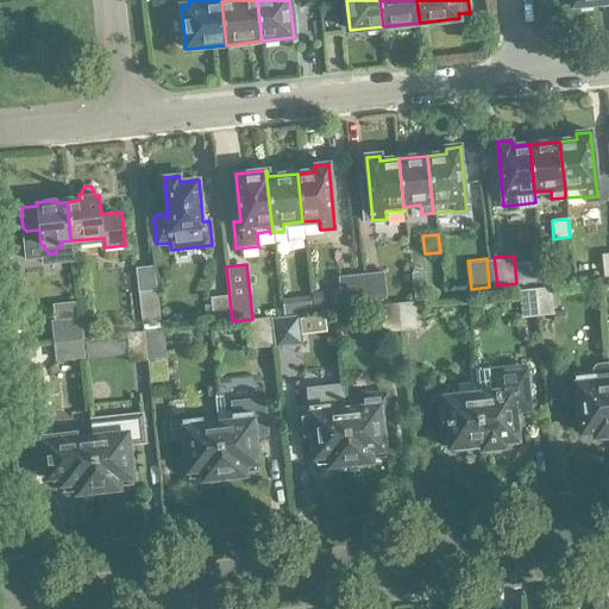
[(363,274),(366,301),(387,299),(384,271),(363,274)]
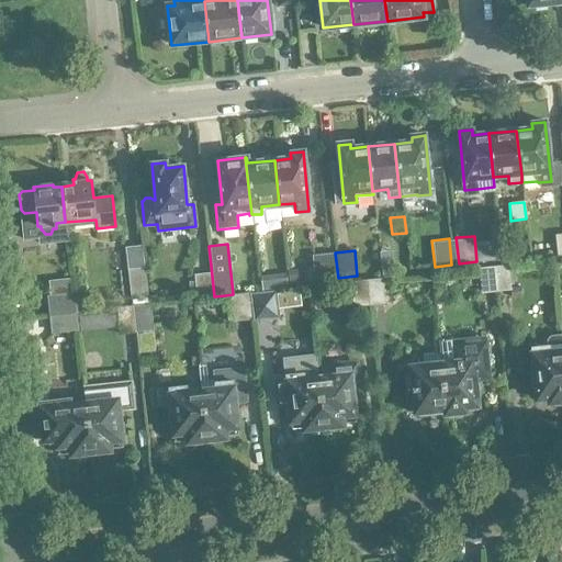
[(314,281),(330,279),(328,254),(312,255),(314,281)]
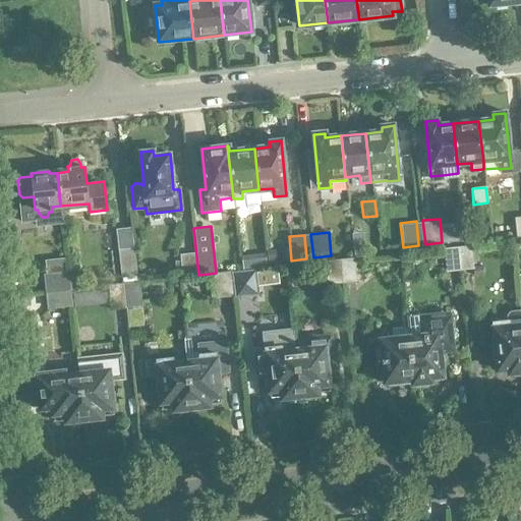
[(470,245),(457,246),(460,271),(472,269),(470,245)]
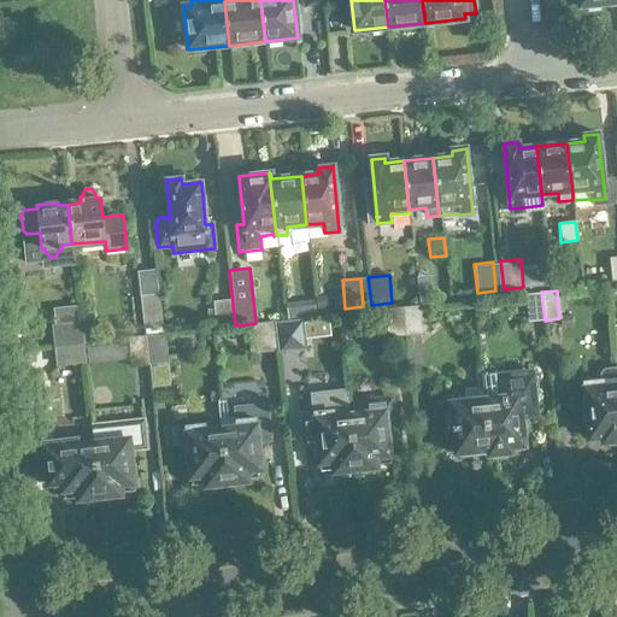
[(529,322),(545,321),(541,292),(527,293),(529,322)]
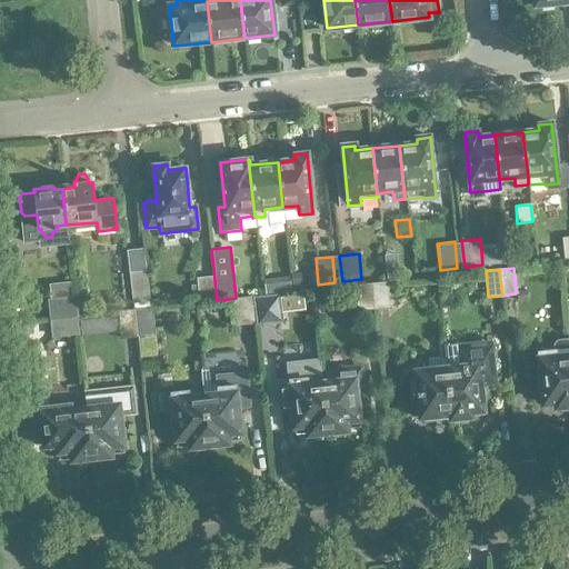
[(132,302),(150,300),(147,270),(129,272),(132,302)]
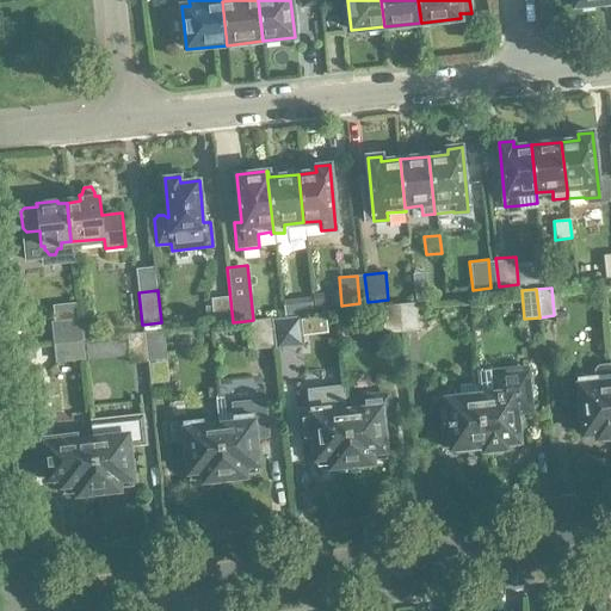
[(214,325),(233,322),(229,297),(210,300),(214,325)]
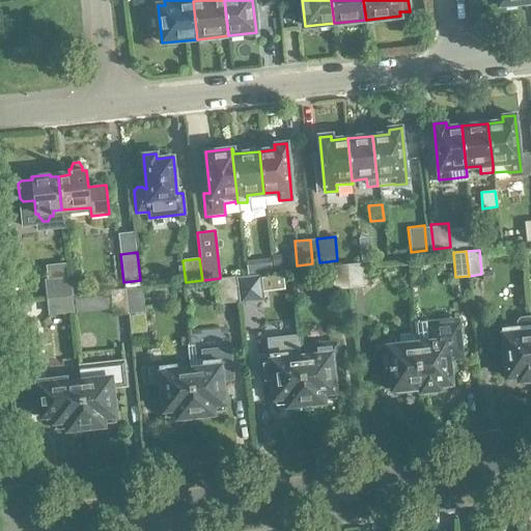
[(346,264),(350,288),(364,287),(362,262),(346,264)]
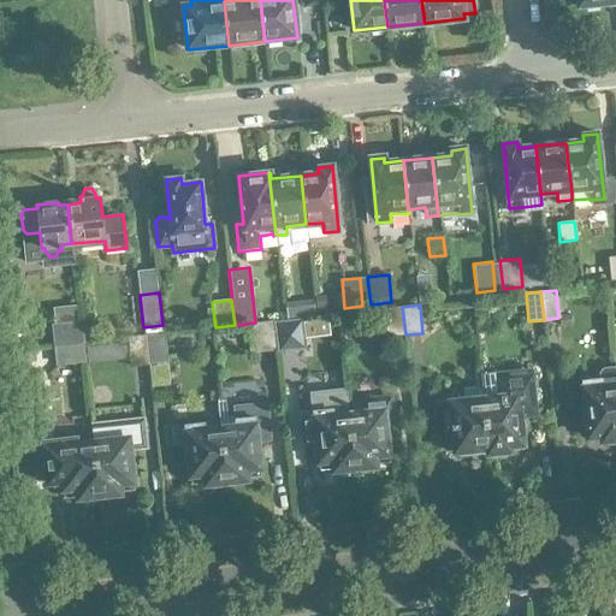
[(388,338),(406,335),(402,307),(384,309),(388,338)]
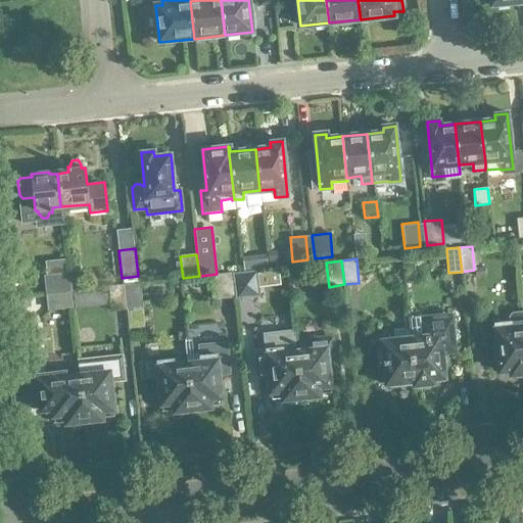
[(255,270),(233,273),(235,297),(235,298),(258,295),(255,270)]
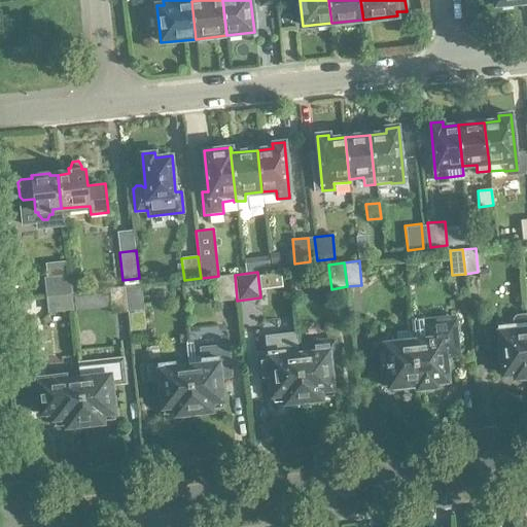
[(44,277),(46,295),(70,292),(68,274),(44,277)]
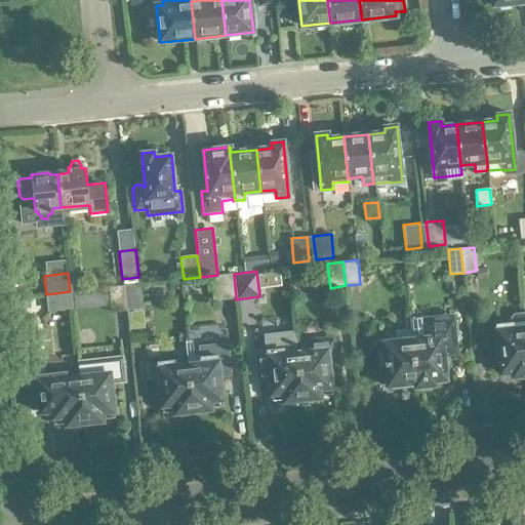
[(213,301),(236,298),(234,274),(217,275),(210,276),(213,301)]
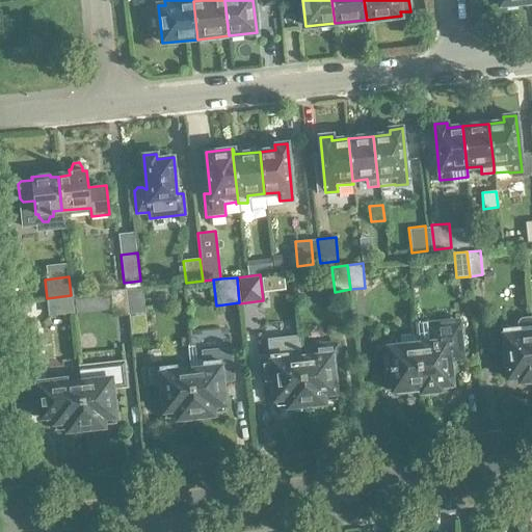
[(142,288),(126,290),(129,314),(145,313),(142,288)]
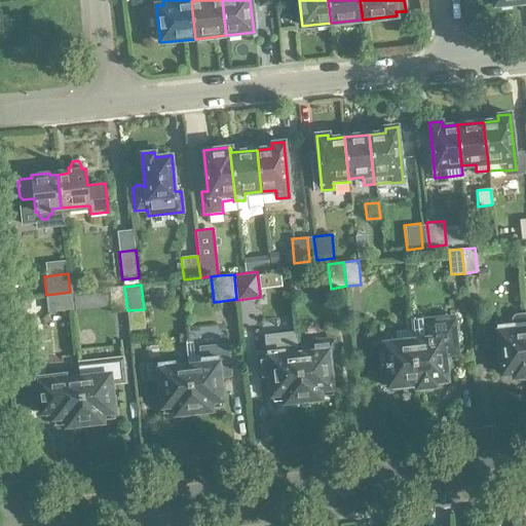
[(113,312),(127,310),(124,287),(110,288),(113,312)]
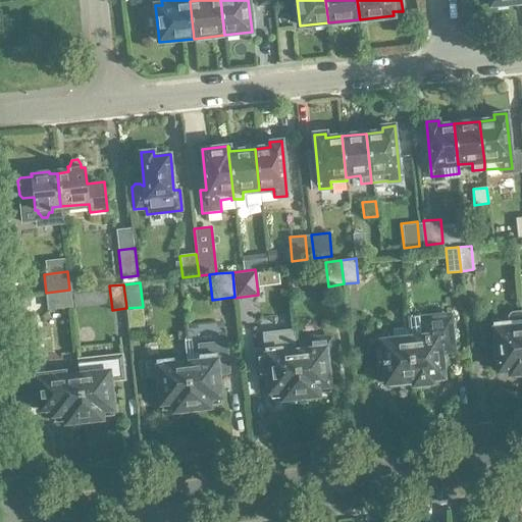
[(71,307),(69,290),(46,293),(47,309),(71,307)]
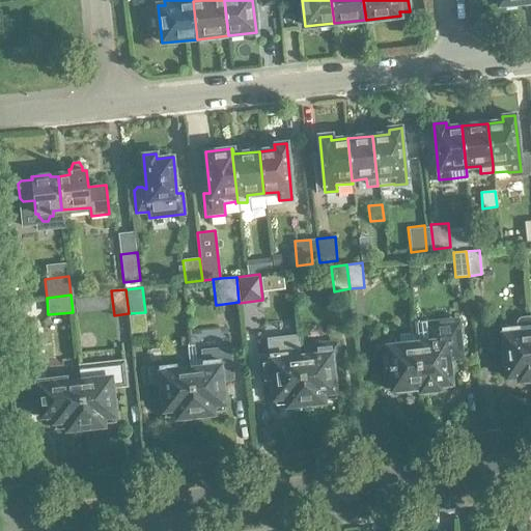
[(530,379),(530,322),(530,316),(521,317),(519,318),(518,319),(516,322),(515,324),(516,327),(502,329),(507,378),(519,375),(520,381),(530,379)]
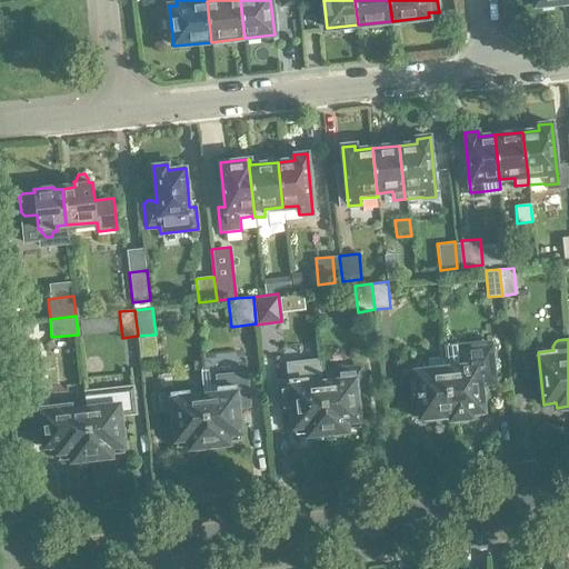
[(461,367),(447,368),(451,419),(471,417),(471,412),(482,411),(479,375),(491,373),(488,349),(460,352),(461,367)]
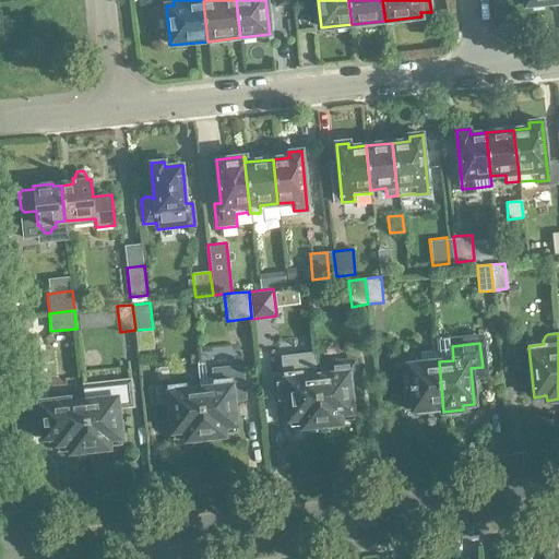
[(316,367),(321,414),(322,425),(342,424),(342,420),(353,419),(349,381),(357,380),(355,359),(330,363),(330,366),(316,367)]
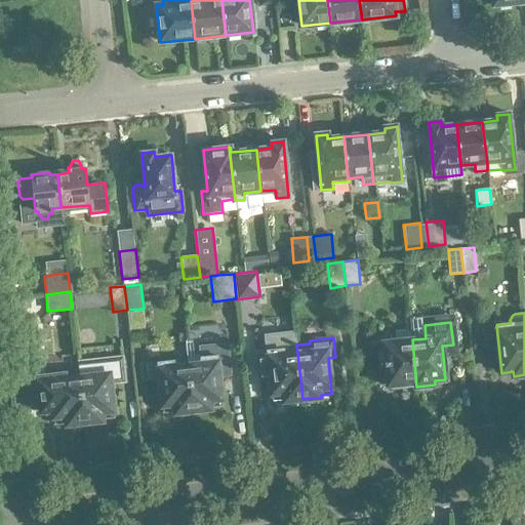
[(415,387),(416,387),(412,339),(382,342),(386,368),(379,368),(380,386),(415,382),(415,387)]
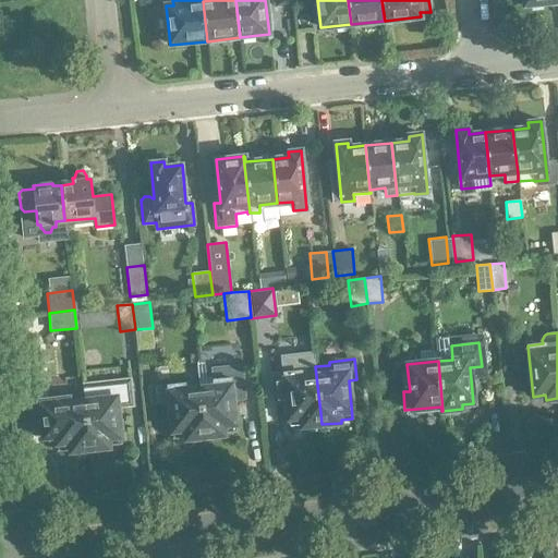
[(320,413),(316,375),(302,376),(302,371),(283,373),(289,425),(302,424),(302,426),(322,425),(322,424),(320,413)]
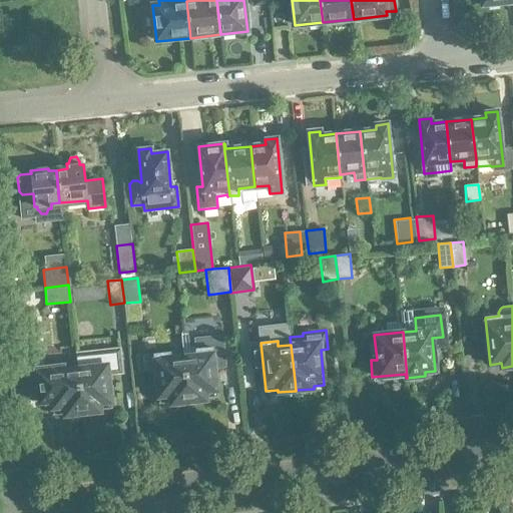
[(195,347),(183,348),(183,357),(188,402),(206,400),(205,398),(217,397),(214,367),(224,366),(222,347),(196,350),(195,347)]
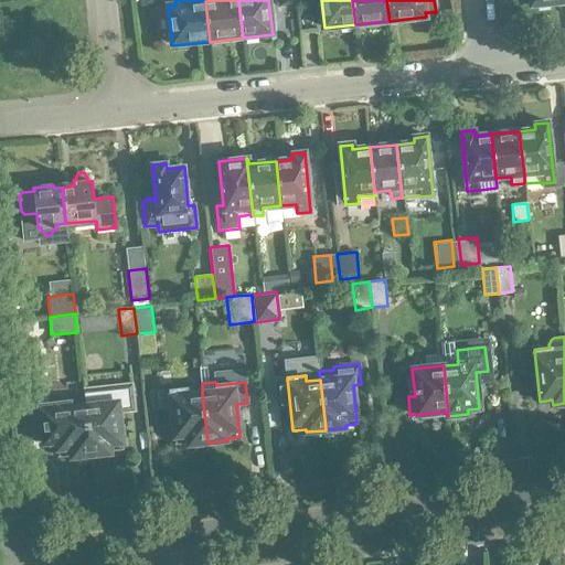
[(202,393),(188,394),(188,388),(158,392),(160,409),(171,408),(176,444),(189,441),(189,445),(208,443),(202,393)]
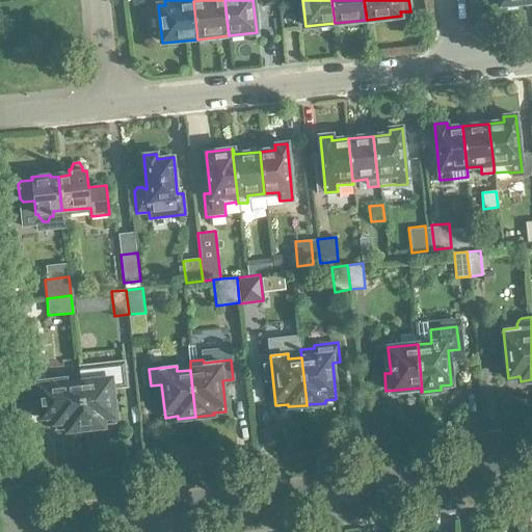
[(80,381),(85,429),(105,426),(104,425),(116,423),(112,392),(122,391),(120,372),(95,374),(95,379),(80,381)]
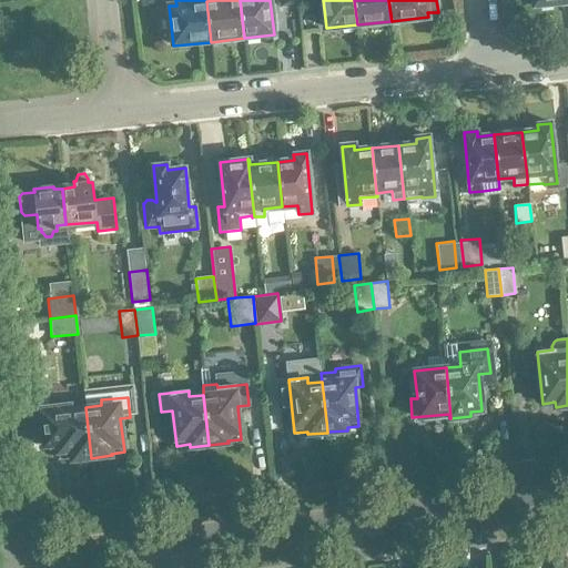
[(72,408),(71,403),(40,406),(44,446),(58,444),(60,458),(72,457),(72,460),(91,458),(85,407),(72,408)]
